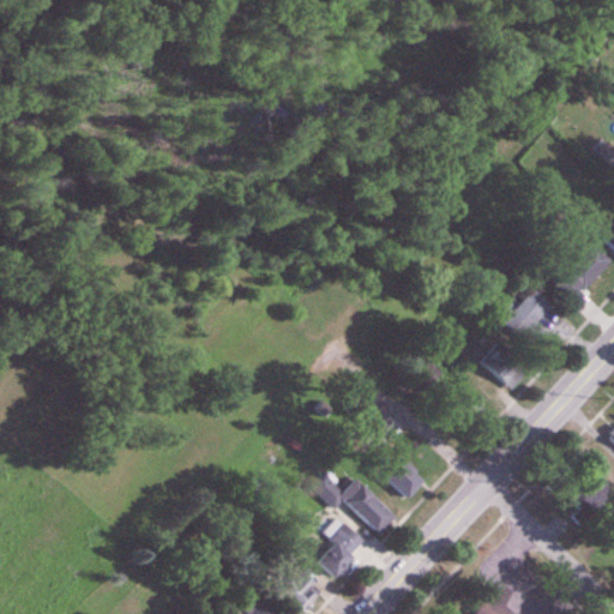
[(612,259),(593,242),(553,287),(571,304),(612,259)]
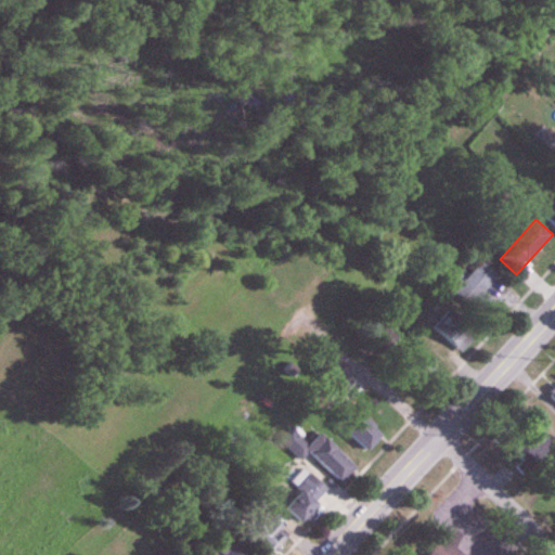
[(485,293),(499,276),(480,261),(453,294),(483,320),(498,304),(485,293)]
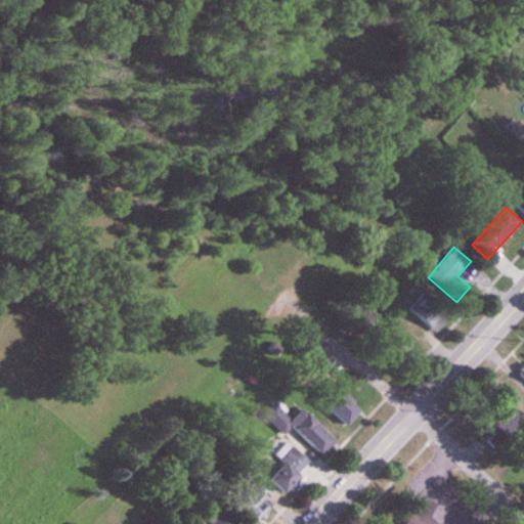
[(408,311),(436,334),(449,317),(422,295),(408,311)]
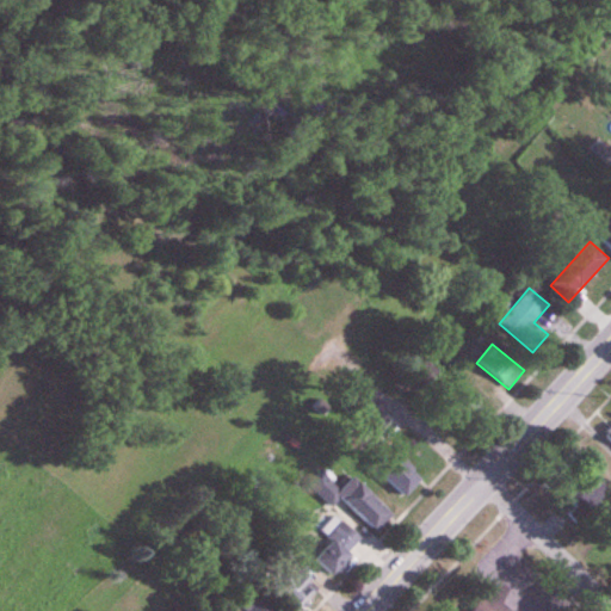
[(417,355),(401,371),(423,392),(438,376),(417,355)]
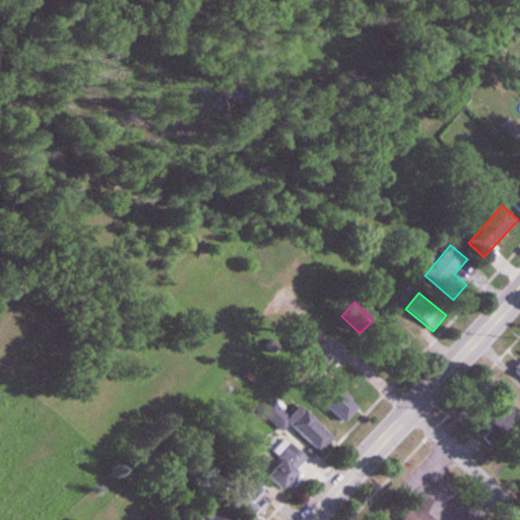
[(358,410),(338,389),(324,402),(343,424),(358,410)]
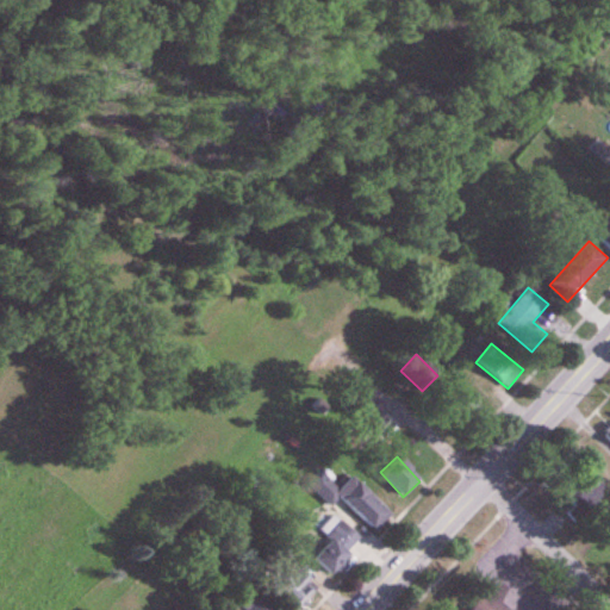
[(391,515),(353,477),(340,490),(321,472),(309,485),(330,506),(338,498),(374,533),(391,515)]
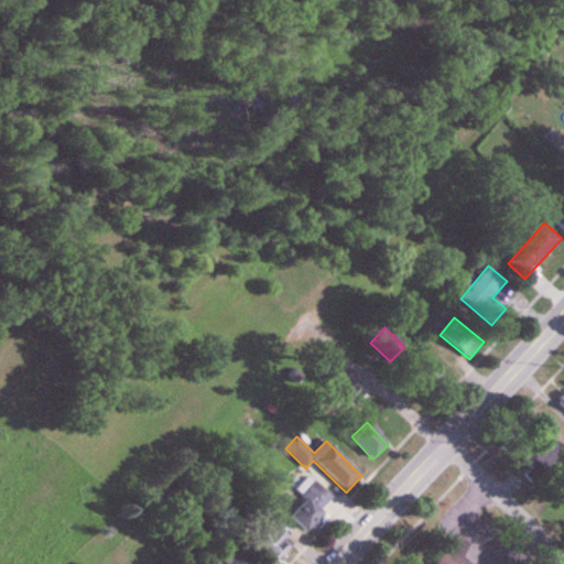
[(522,459),(539,476),(562,454),(545,436),(522,459)]
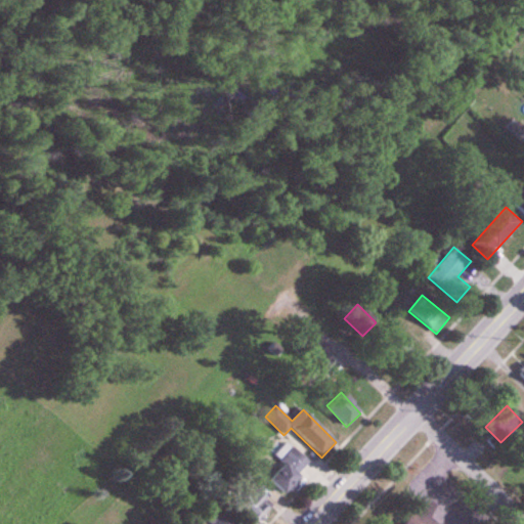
[(270,481),(285,493),(311,465),(287,443),(274,456),(284,465),(270,481)]
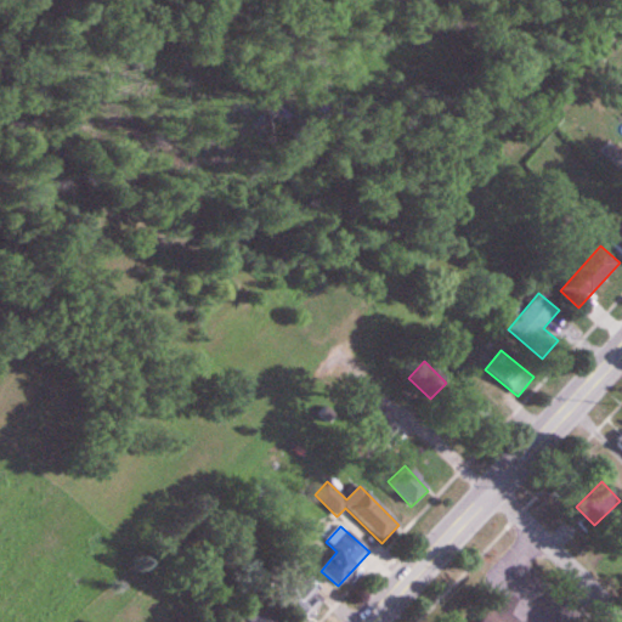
[(307,621),(326,600),(294,576),(277,599),(307,621)]
